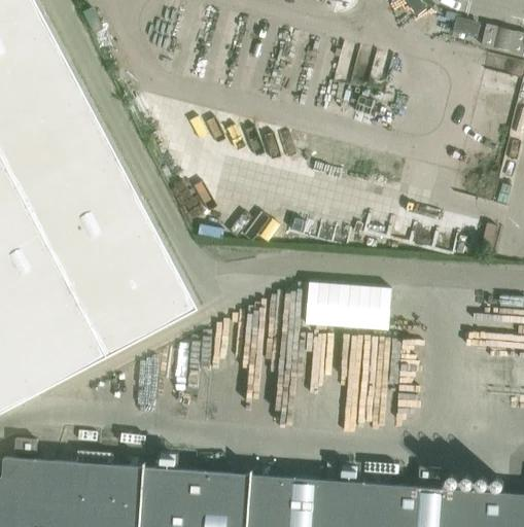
[(0,410),(197,307),(35,0),(0,0),(0,410)]
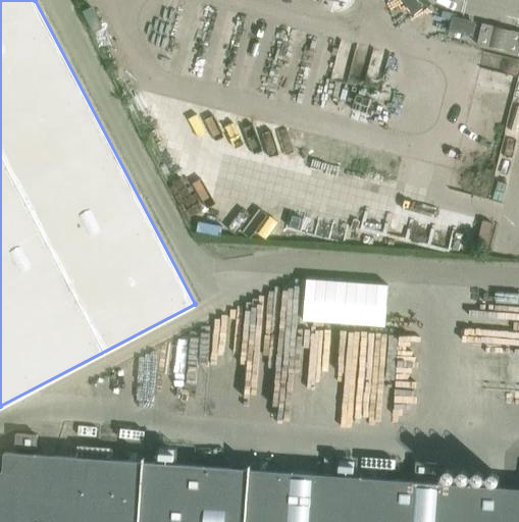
[(449,19),(446,32),(469,38),(472,25),(449,19)]
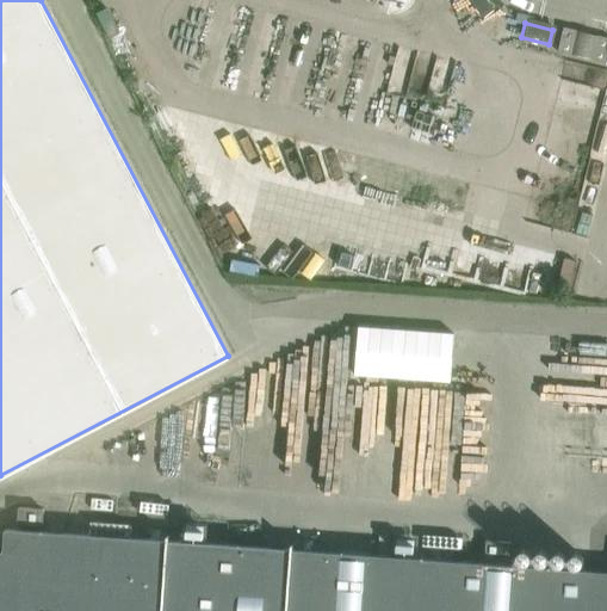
[(606,43),(606,38),(559,28),(553,53),(602,63),(606,43)]
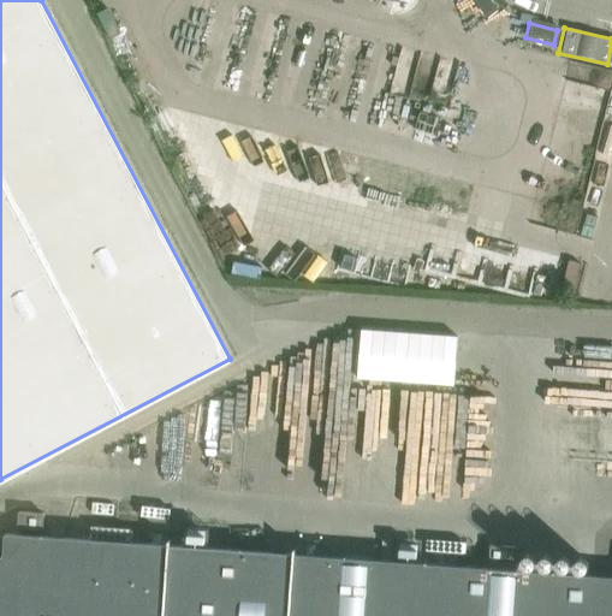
[(361,330),(357,378),(453,385),(457,337),(361,330)]
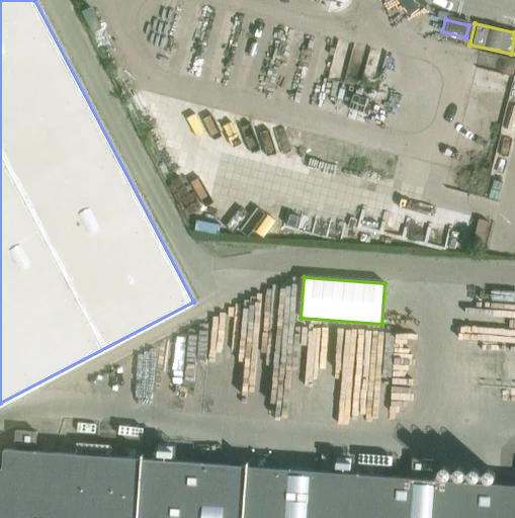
[(0,517),(514,517),(514,486),(245,466),(245,462),(244,462),(244,466),(140,458),(140,455),(139,454),(139,458),(1,448),(0,467),(0,517)]
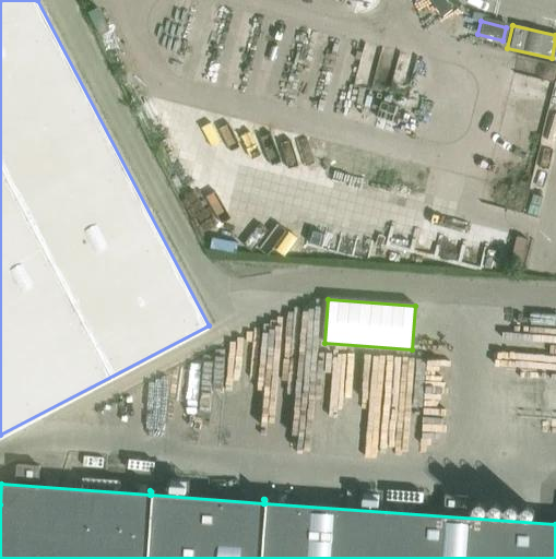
[(441,496),(440,510),(463,511),(464,497),(441,496)]
